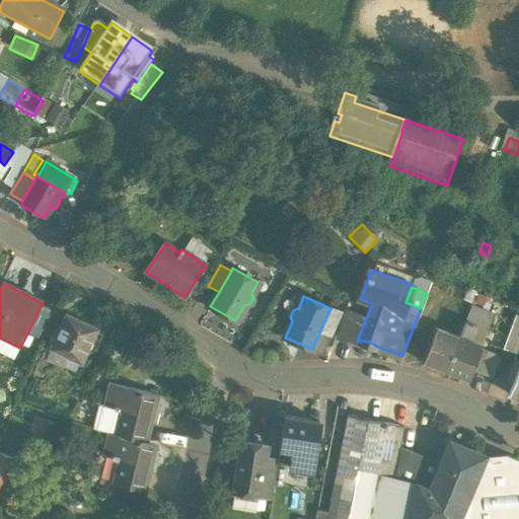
[(493,313),(470,304),(468,310),(491,319),(493,313)]
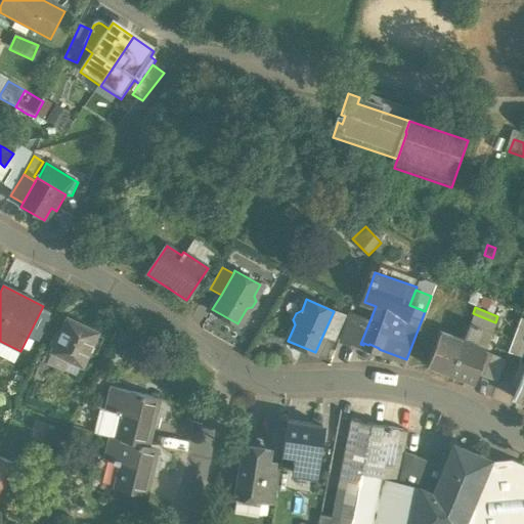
[(334,311),(323,334),(337,340),(338,337),(339,338),(346,317),(334,311)]
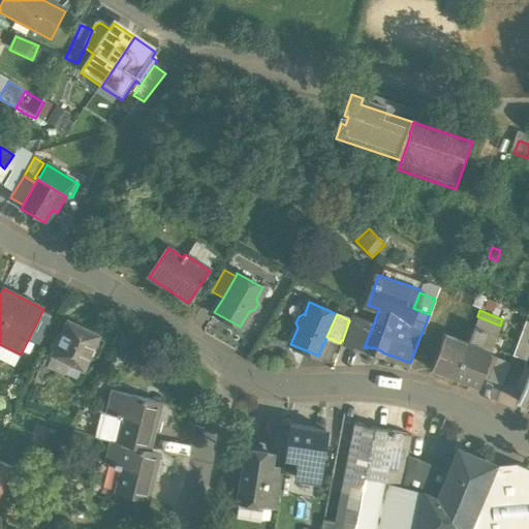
[(349,320),(342,341),(364,347),(373,324),(350,316),(349,320)]
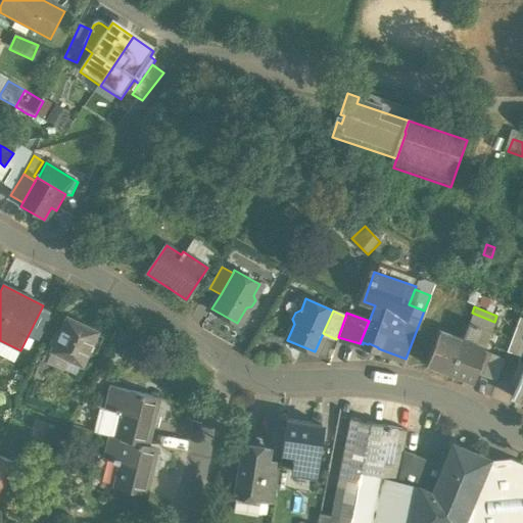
[(494,322),(472,313),(469,322),(480,326),(480,328),(490,332),(494,322)]
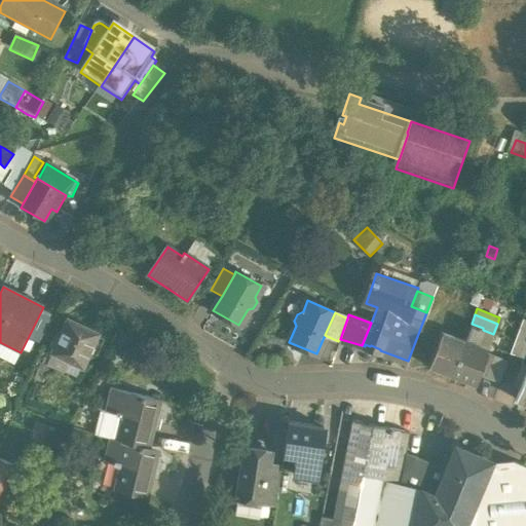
[(99,333),(67,318),(50,353),(51,353),(47,363),(46,364),(49,365),(63,371),(67,361),(82,368),(90,350),(95,352),(101,338),(98,336),(99,333)]
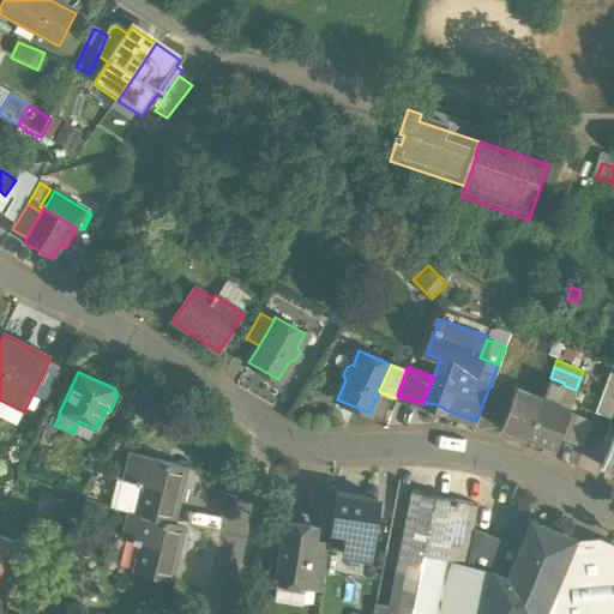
[(613,373),(609,372),(595,413),(611,417),(613,407),(613,373)]
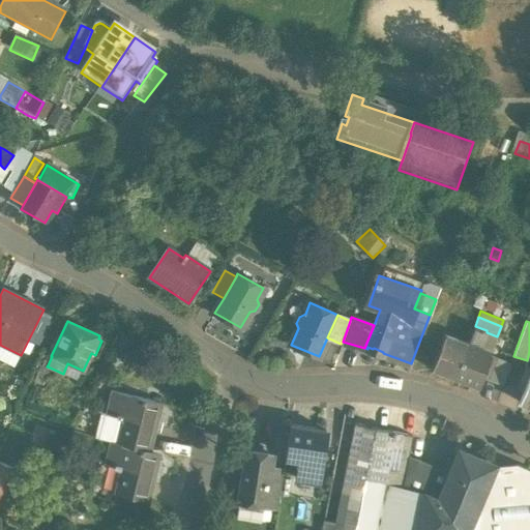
[(475,326),(463,322),(459,334),(460,341),(468,344),(475,326)]
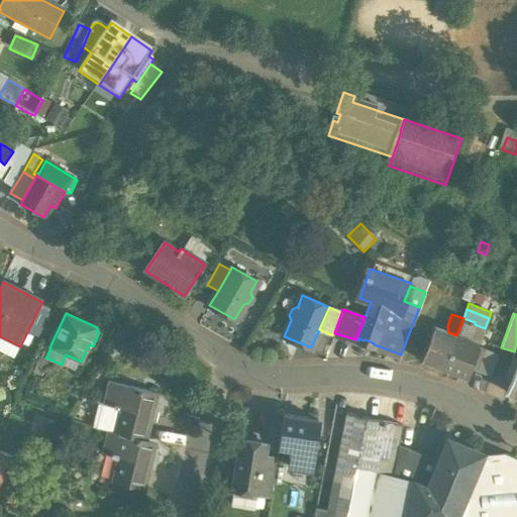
[(475,322),(463,318),(456,335),(466,338),(470,335),(475,324),(475,322)]
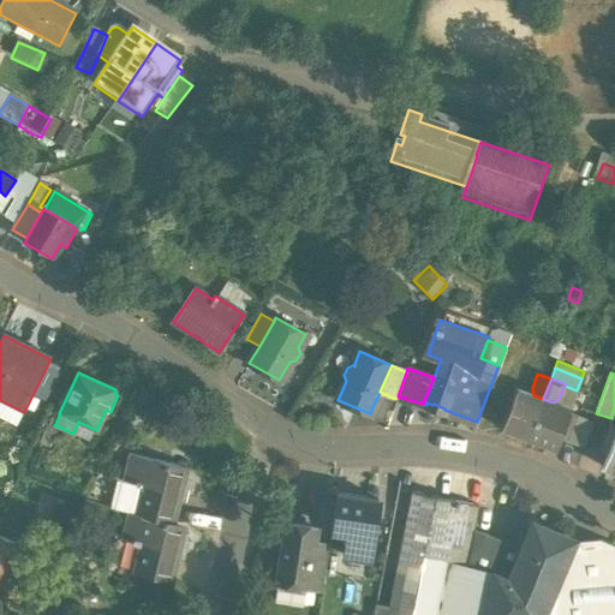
[(577,390),(565,386),(559,399),(554,402),(571,410),(578,390),(577,390)]
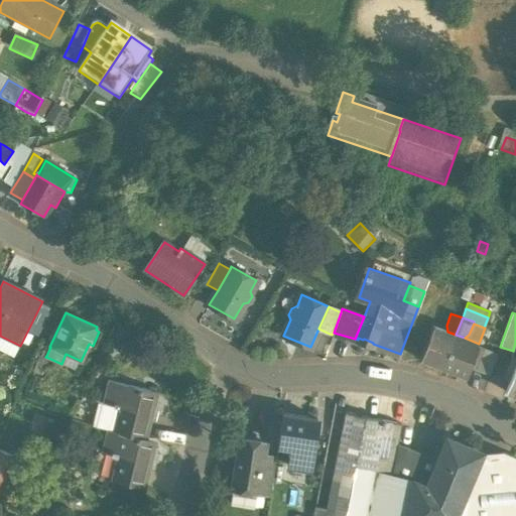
[(447,332),(432,326),(420,360),(442,368),(456,335),(447,332)]
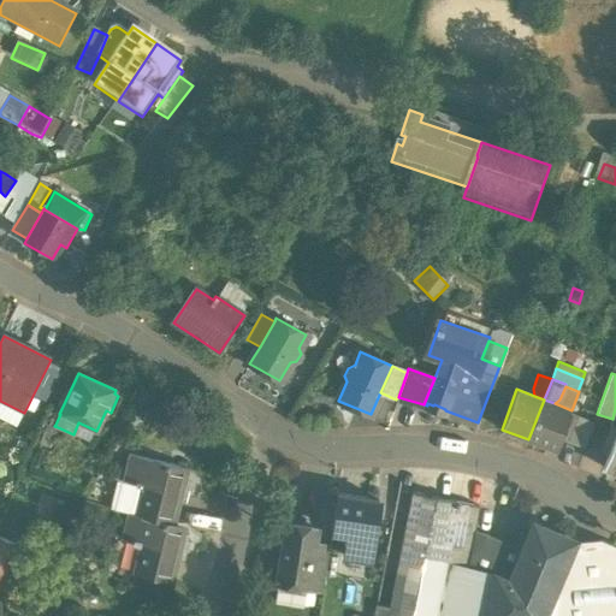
[(555,403),(544,400),(528,439),(557,450),(570,414),(572,410),(555,403)]
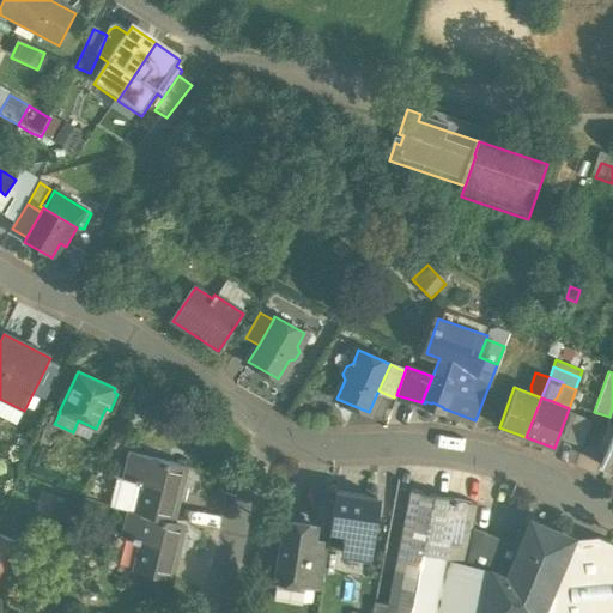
[(568,412),(558,437),(581,447),(590,420),(568,412)]
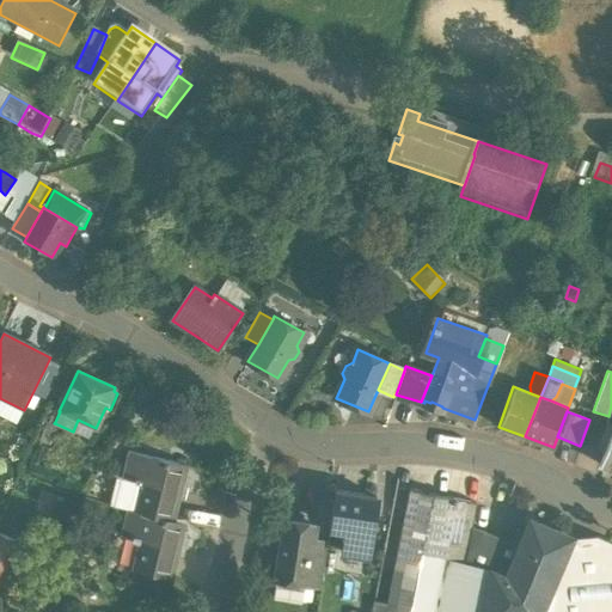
[(48,420),(40,440),(49,444),(57,424),(54,423),(55,422),(48,420)]
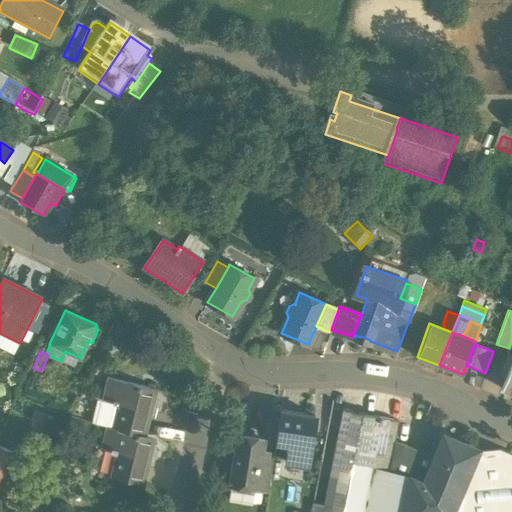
[(511,354),(507,353),(499,375),(505,377),(511,358),(511,354)]
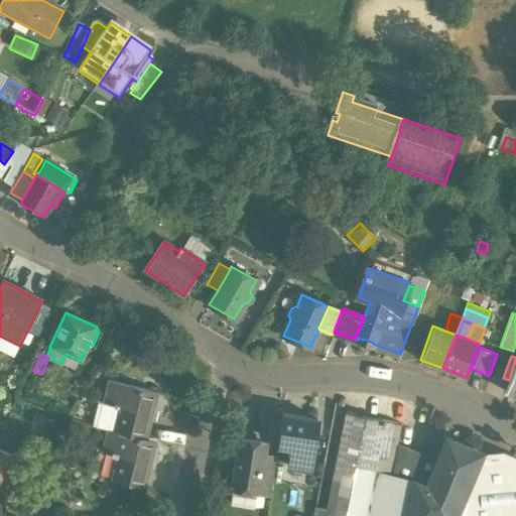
[(515,361),(509,380),(505,392),(515,395),(515,361)]
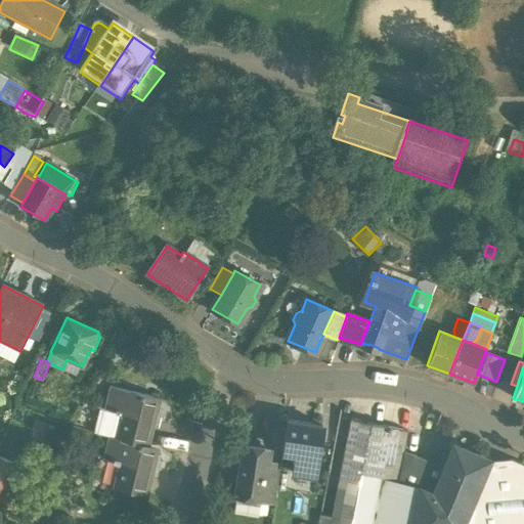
[(160,397),(108,386),(103,406),(116,409),(116,411),(120,412),(114,437),(149,444),(160,397)]
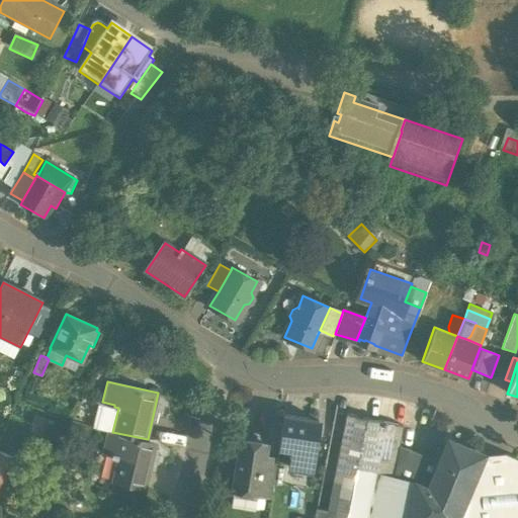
[(432,459),(399,445),(403,425),(346,415),(328,510),(316,508),(314,517),(456,517),(469,486),(435,471),(439,462),(432,459)]
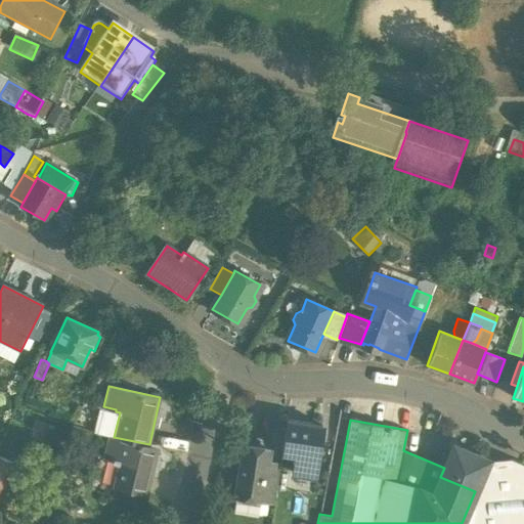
[(322,426),(288,422),(282,452),(295,454),(293,473),(315,476),(322,426)]
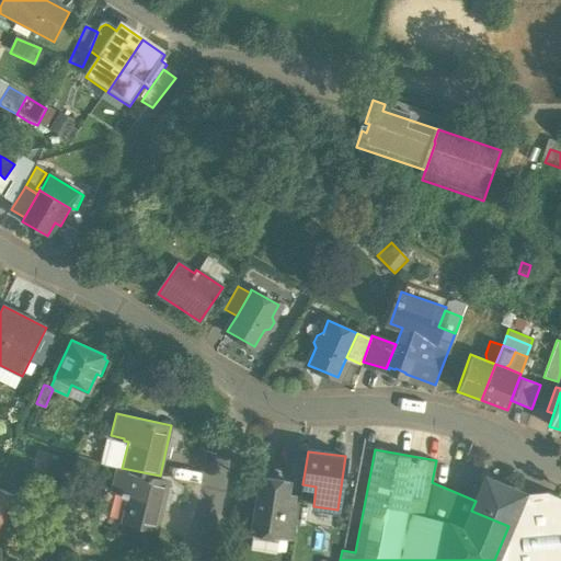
[(122,468),(115,466),(110,489),(122,491),(122,493),(126,494),(121,519),(158,528),(170,479),(160,476),(122,468)]
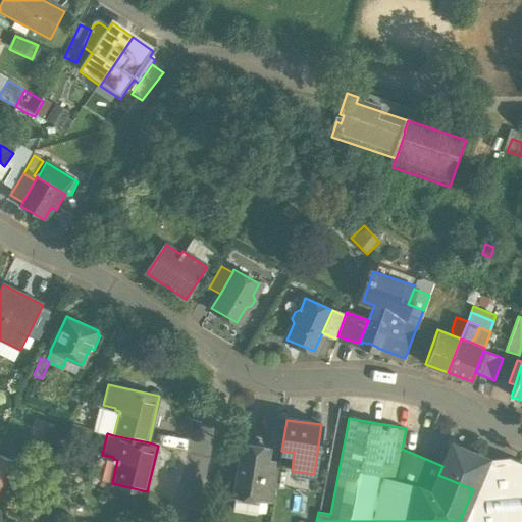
[(485,457),(452,444),(448,454),(440,451),(435,463),(442,466),(438,475),(473,489),(485,458),(485,457)]
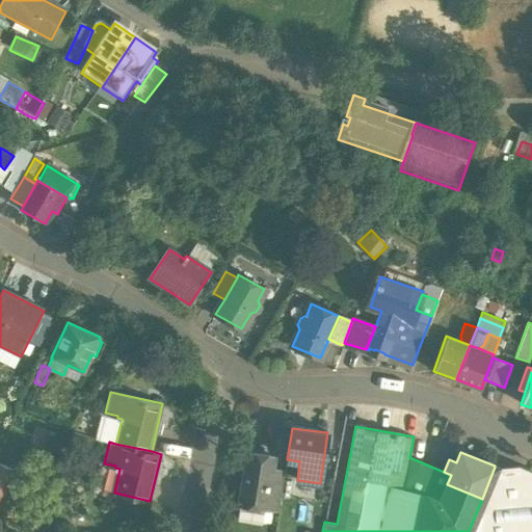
[(247,453),(240,504),(265,507),(271,471),(273,456),(247,453)]
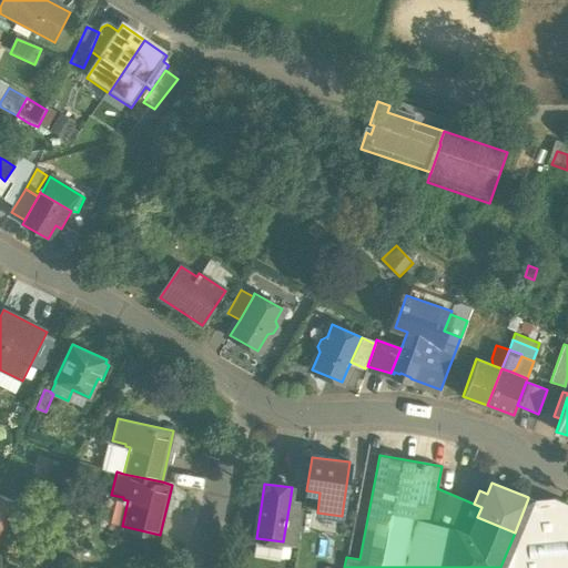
[(0,496),(0,533),(8,517),(8,516),(13,503),(0,496)]
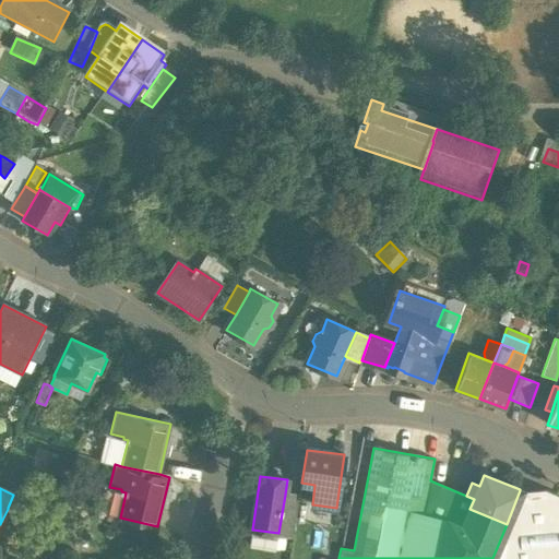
[(558,558),(558,496),(545,490),(523,491),(520,490),(507,524),(492,558),(558,558)]
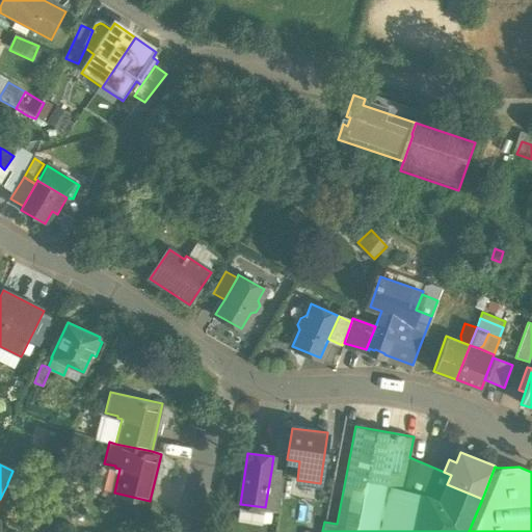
[(271,471),(265,507),(277,509),(284,473),(271,471)]
